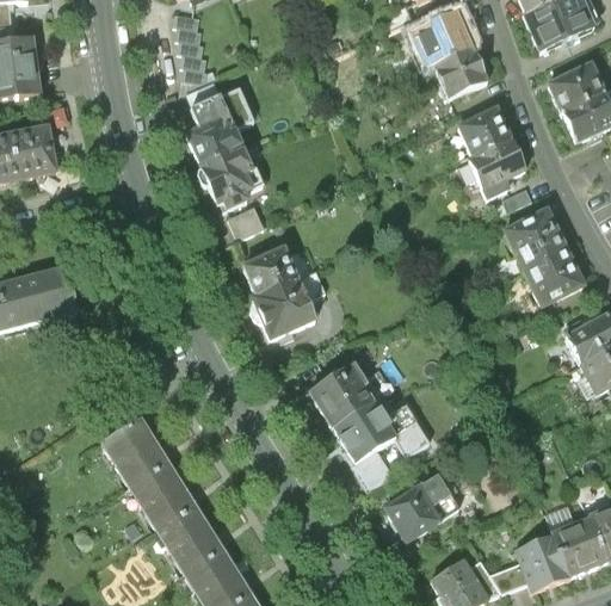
[(0,0),(1,16),(17,16),(16,0),(0,0)]
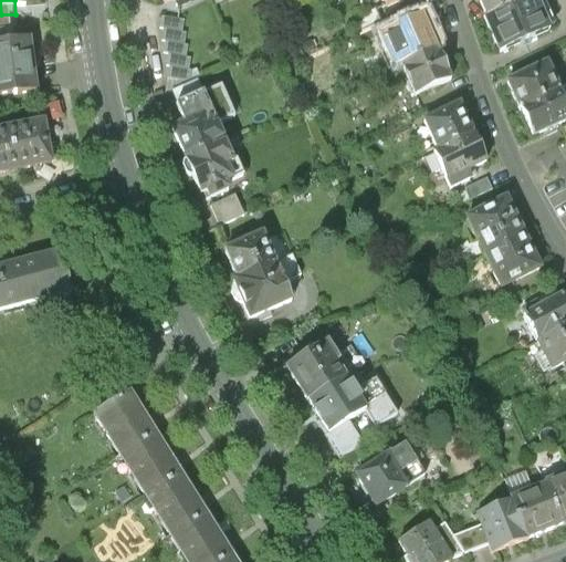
[(482,0),(488,12),(513,0),(482,0)]
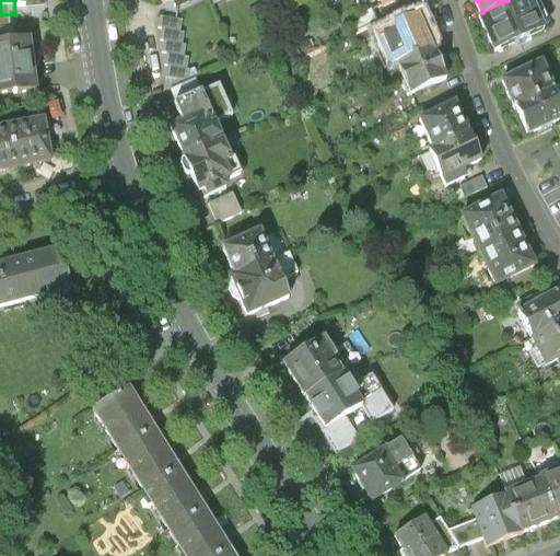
[(508,0),(482,12),(480,13),(496,46),(546,23),(535,0),(508,0)]
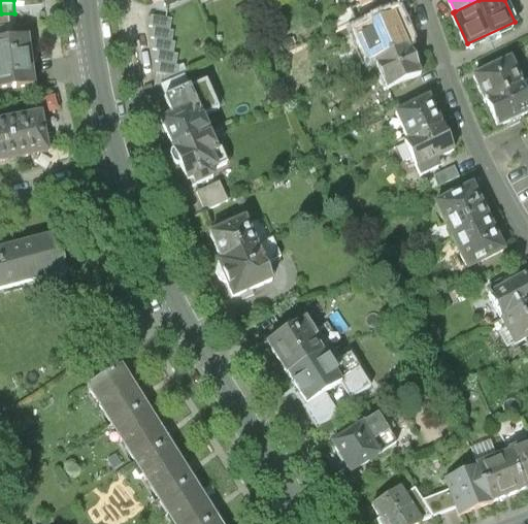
[(185,10),(164,6),(161,19),(165,19),(162,29),(167,30),(165,40),(170,41),(167,53),(172,54),(170,63),(190,67),(192,58),(189,57),(191,46),(186,44),(189,34),(185,33),(187,22),(183,21),(185,10)]
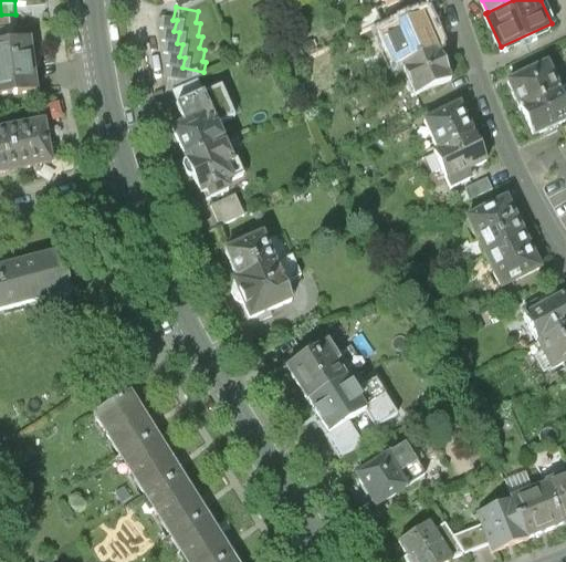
[(426,8),(381,28),(397,62),(404,59),(441,42),(426,8)]
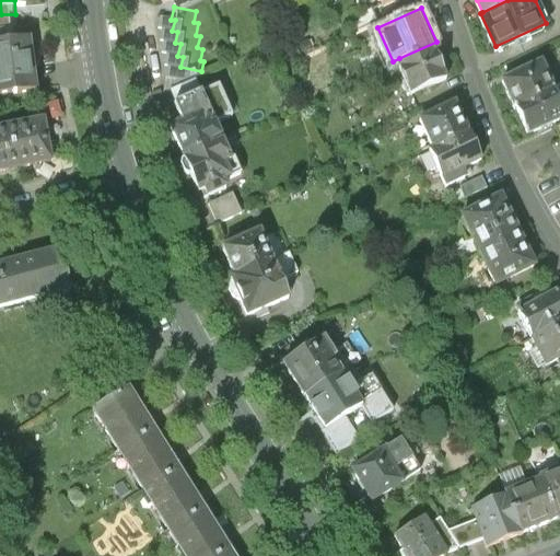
[(15,14),(1,14),(2,33),(16,33),(15,22),(15,14)]
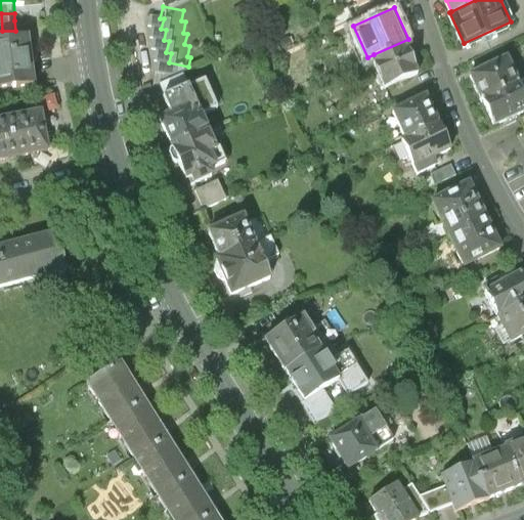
[(2,31),(0,31),(0,80),(38,77),(33,29),(15,31),(2,31)]
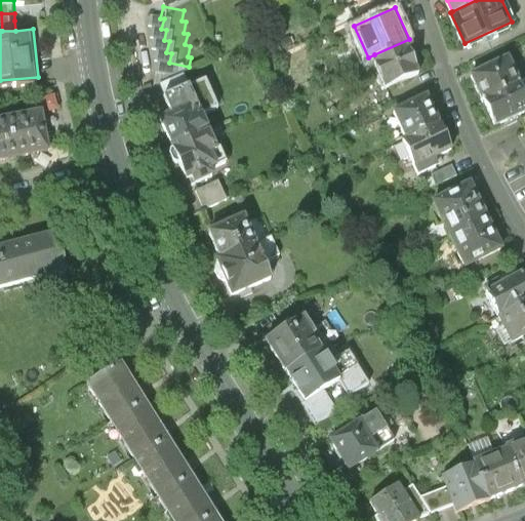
[(421,67),(409,39),(374,54),(388,83),(421,67)]
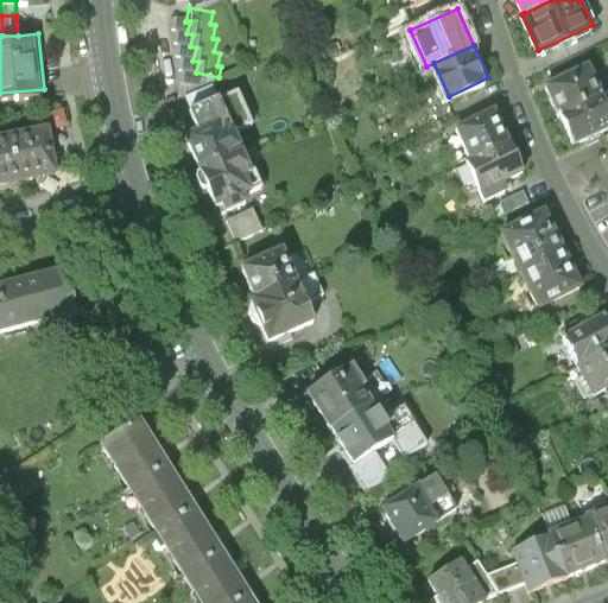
[(545,80),(559,112),(603,91),(590,61),(545,80)]
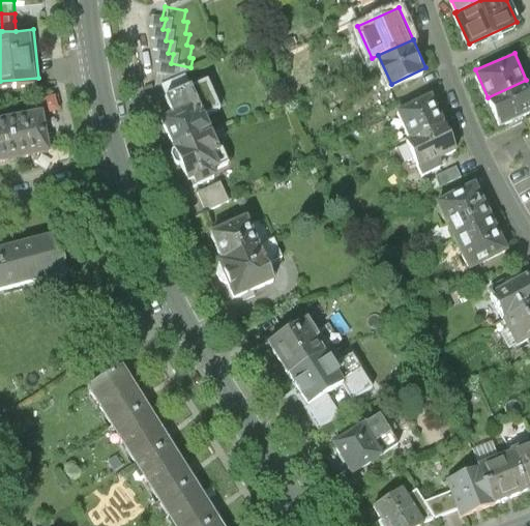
[(184,74),(162,84),(167,97),(190,87),(184,74)]
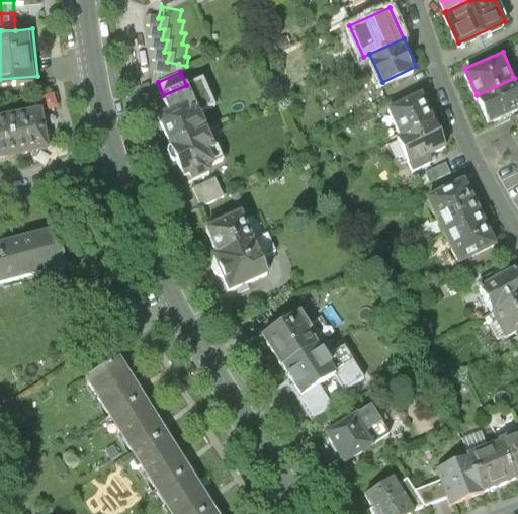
[(477,95),(488,121),(517,108),(517,86),(514,78),(477,95)]
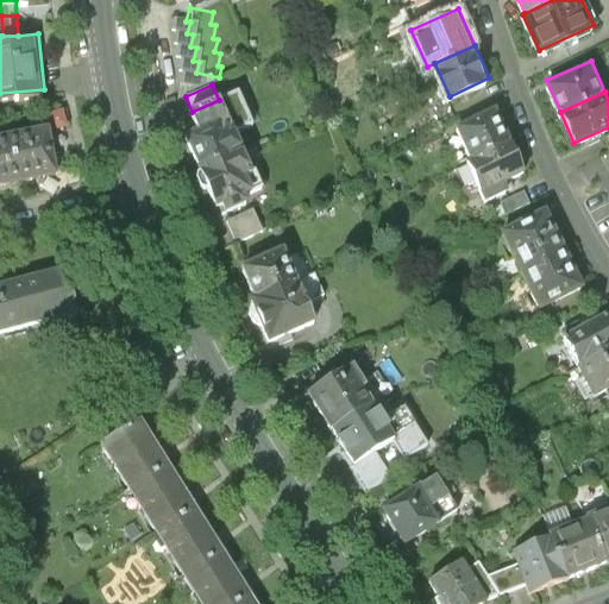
[(456,118),(471,156),(516,137),(501,100),(456,118)]
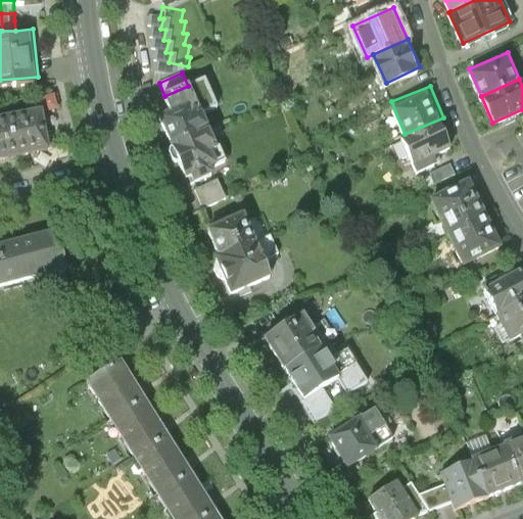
[(156,110),(174,146),(212,128),(195,92),(156,110)]
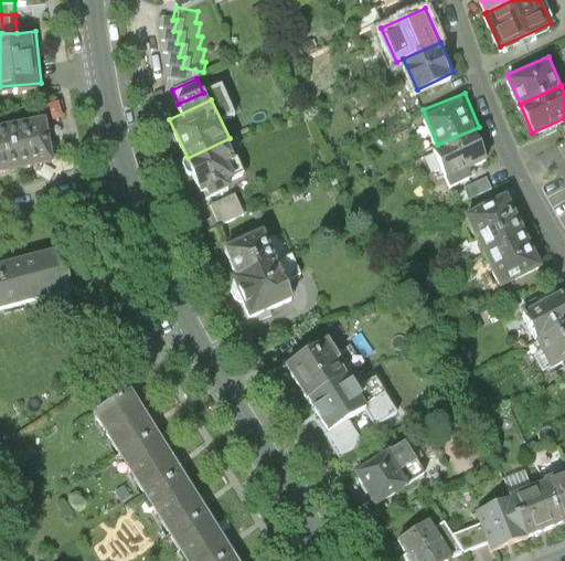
[(0,168),(53,157),(43,113),(0,123),(0,168)]
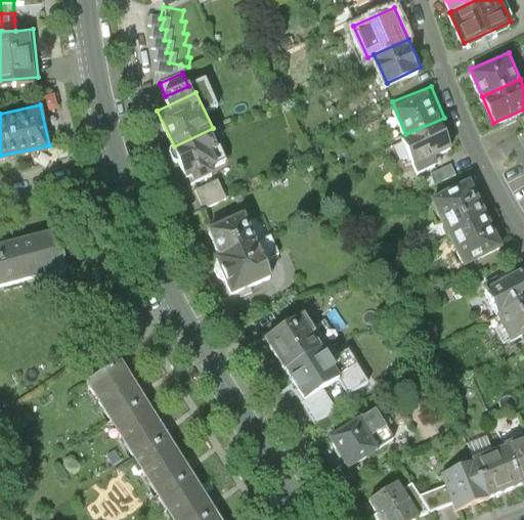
[(444,118),(405,134),(418,163),(455,147),(444,118)]
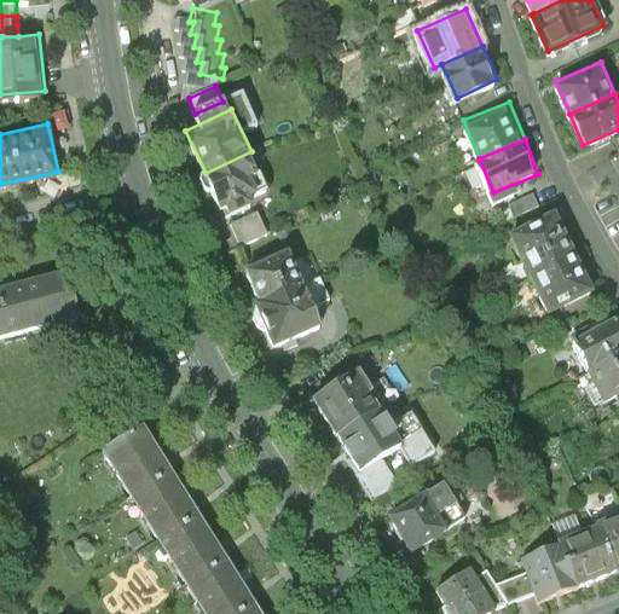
[(206,173),(226,216),(272,195),(252,151),(206,173)]
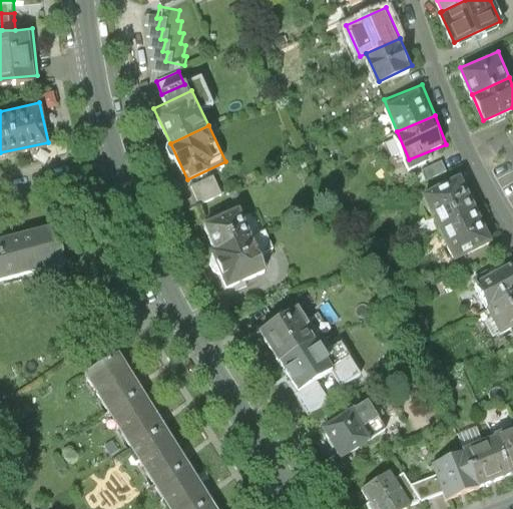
[(463,166),(423,185),(441,222),(481,203),(463,166)]
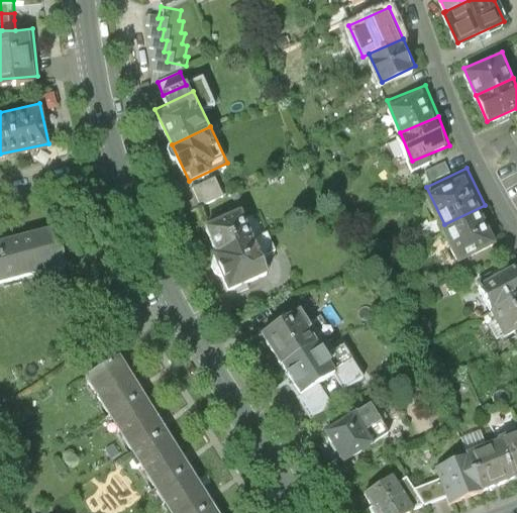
[(218,172),(195,183),(203,201),(227,190),(218,172)]
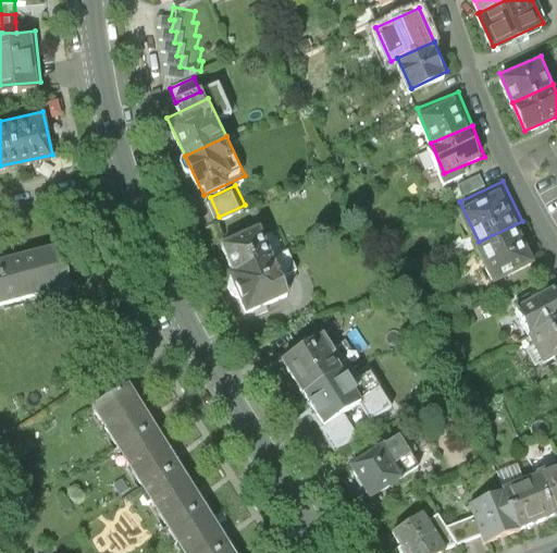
[(220,235),(235,267),(273,248),(258,217),(220,235)]
